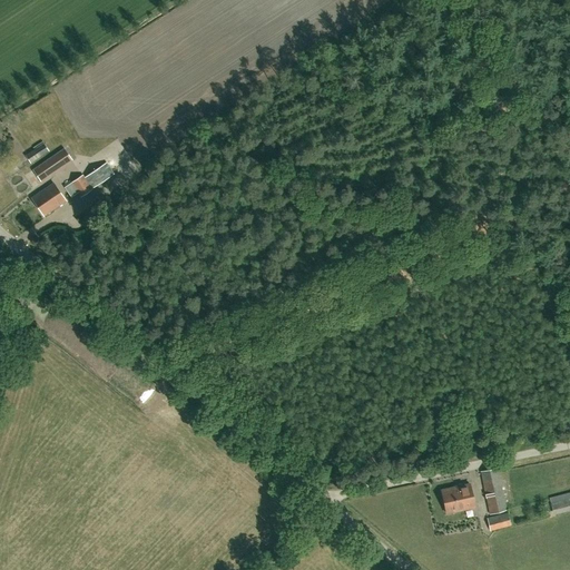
[(30,164),(49,151),(43,143),(25,155),(30,164)]
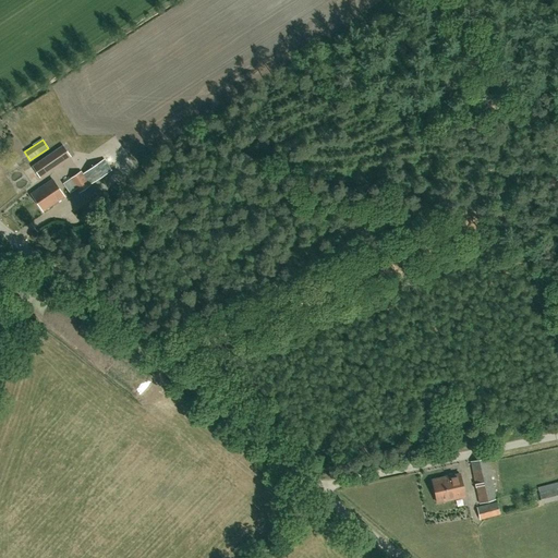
[(39,178),(71,157),(63,145),(33,166),(39,178)]
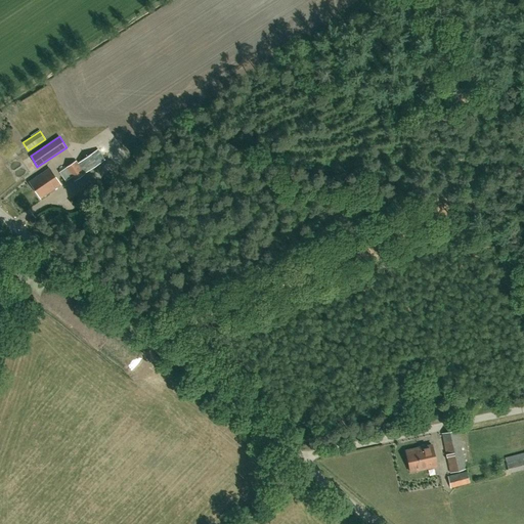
[(98,149),(78,163),(77,161),(67,167),(67,168),(59,172),(66,181),(72,178),(74,181),(85,174),(104,160),(98,149)]
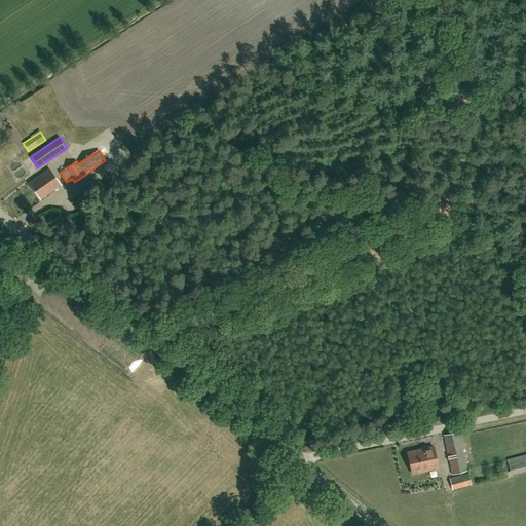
[(40,199),(61,186),(49,168),(29,183),(40,199)]
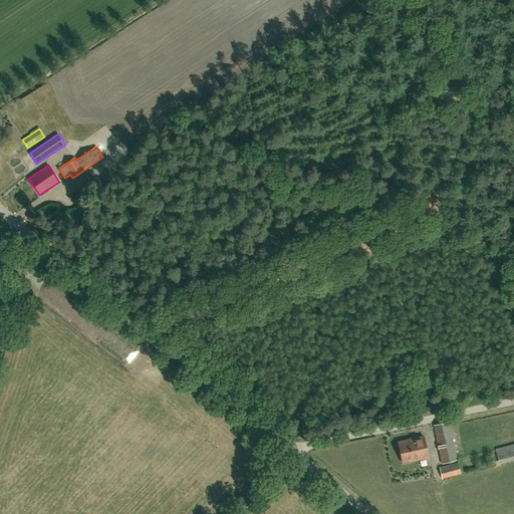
[(442,464),(458,460),(450,422),(434,425),(442,463),(442,464)]
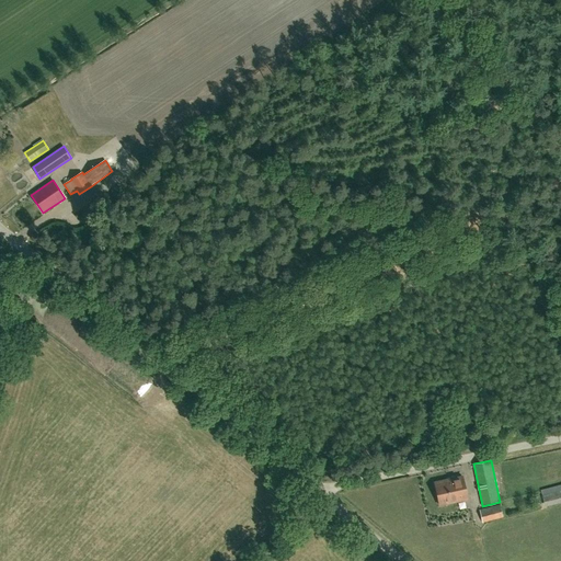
[(439,505),(468,499),(464,477),(435,482),(439,505)]
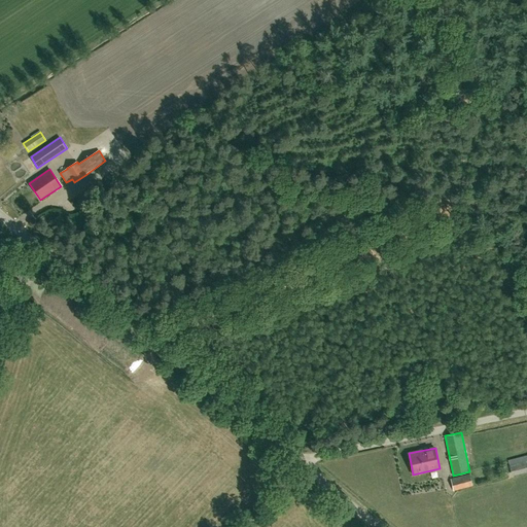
[(512,476),(526,471),(526,454),(508,459),(512,476)]
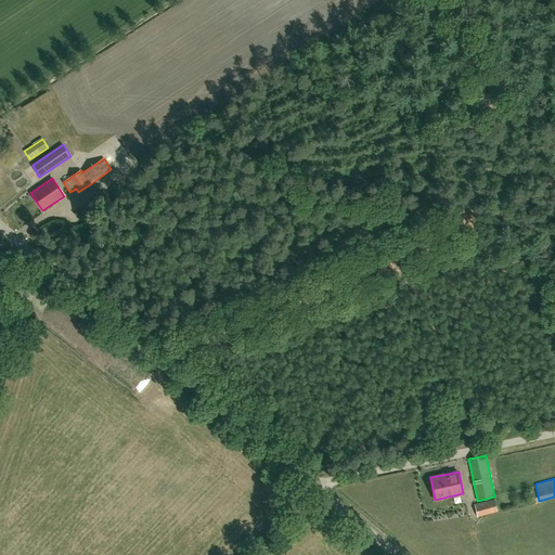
[(478,505),(479,511),(498,505),(497,501),(478,505)]
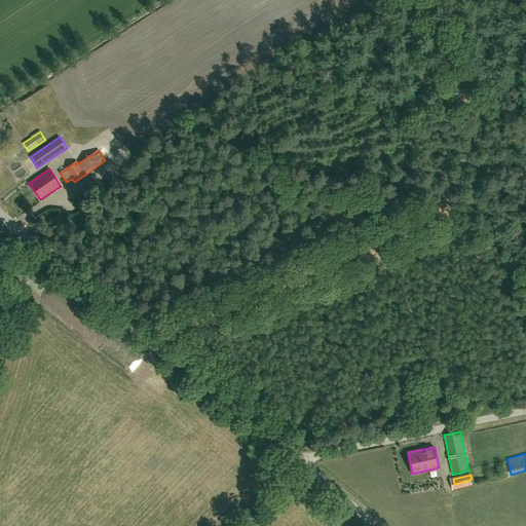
[(473,480),(452,485),(454,491),(475,485),(473,480)]
